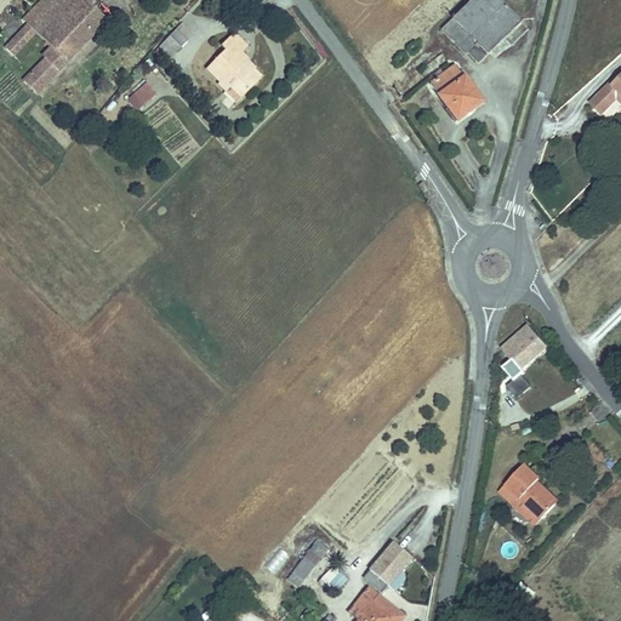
[(41,0),(23,21),(28,26),(51,0),(41,0)]
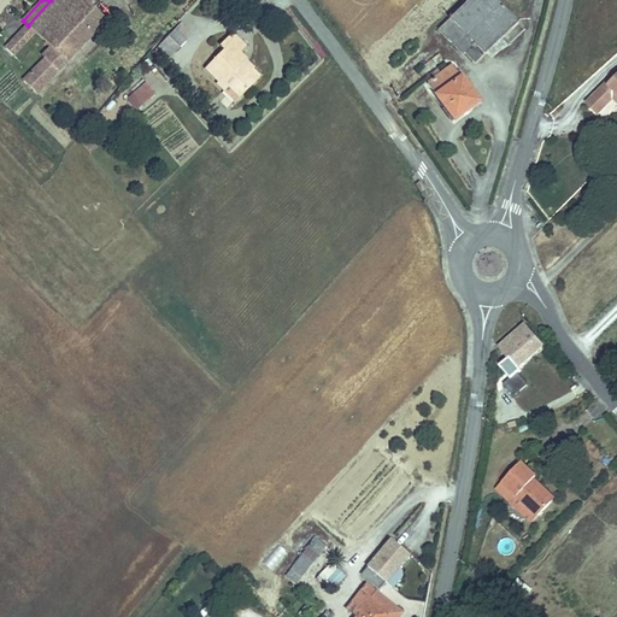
[(23,81),(36,93),(106,21),(89,5),(94,0),(51,0),(28,25),(51,47),(42,56),(45,58),(23,81)]
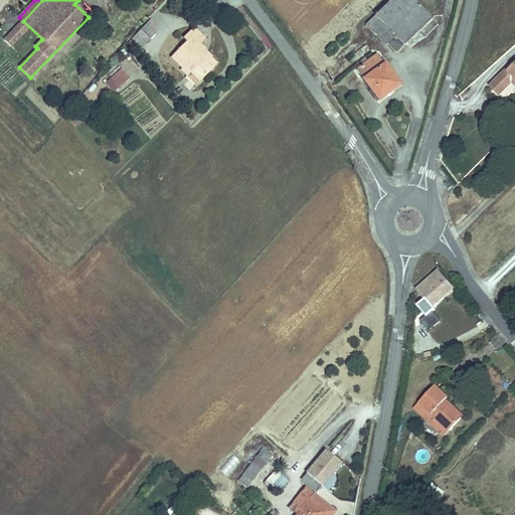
[(393,34),(391,36),(401,47),(431,18),(411,0),(388,0),(374,14),(393,34)]
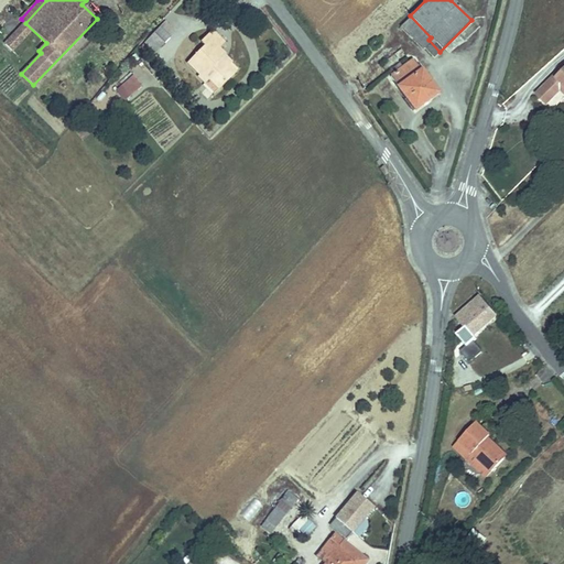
[(165,21),(160,26),(170,36),(175,31),(165,21)]
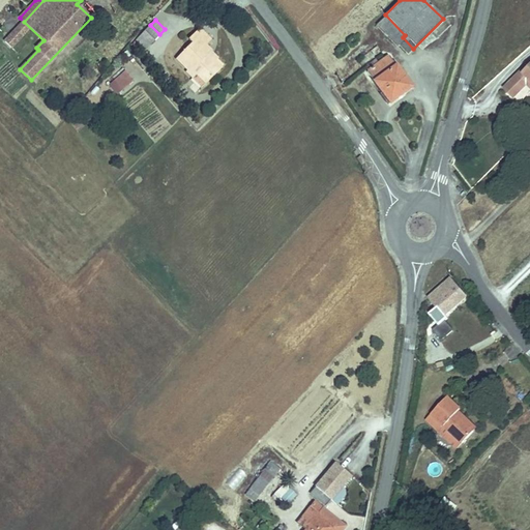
[(9,37),(15,42),(29,26),(24,22),(9,37)]
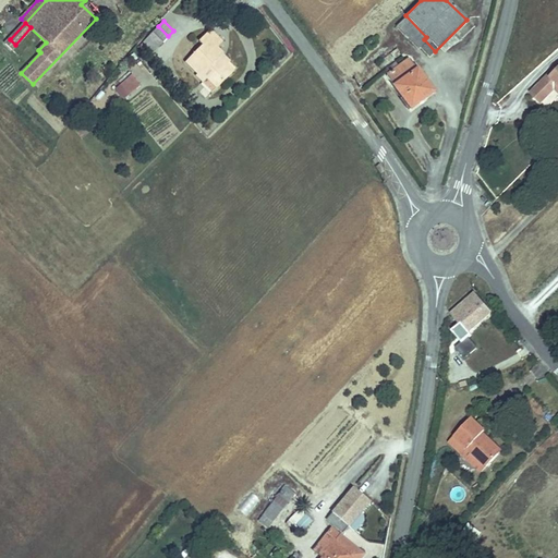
[(158,46),(168,36),(158,26),(138,47),(142,50),(146,47),(153,40),(158,46)]
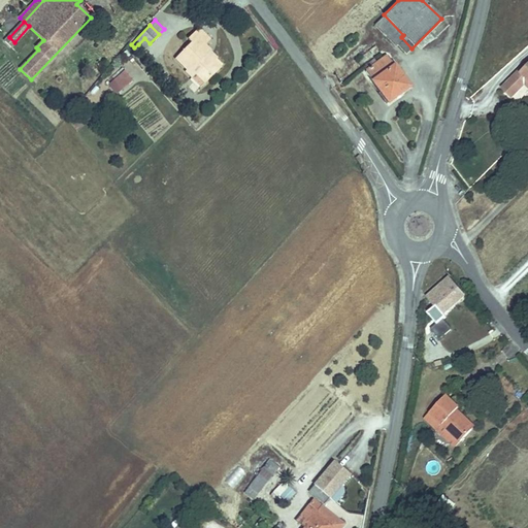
[(220,68),(206,55),(210,51),(204,44),(209,39),(199,30),(189,40),(193,43),(176,60),(188,70),(186,72),(192,77),(196,73),(205,83),(220,68)]
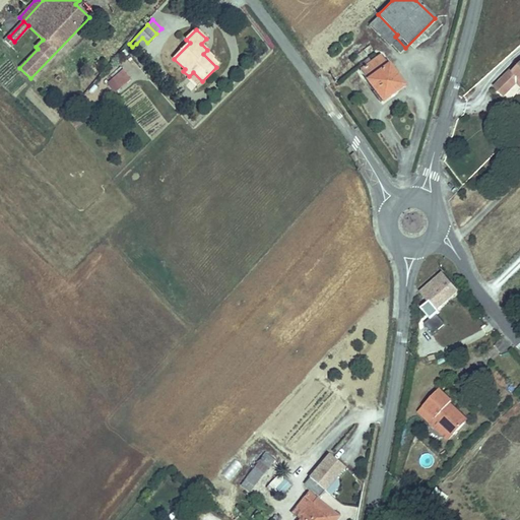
[(405,48),(395,37),(390,43),(399,53),(405,48)]
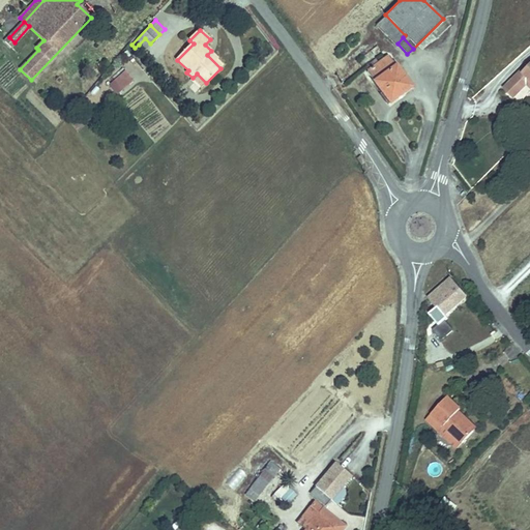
[(145,38),(139,45),(145,50),(150,43),(145,38)]
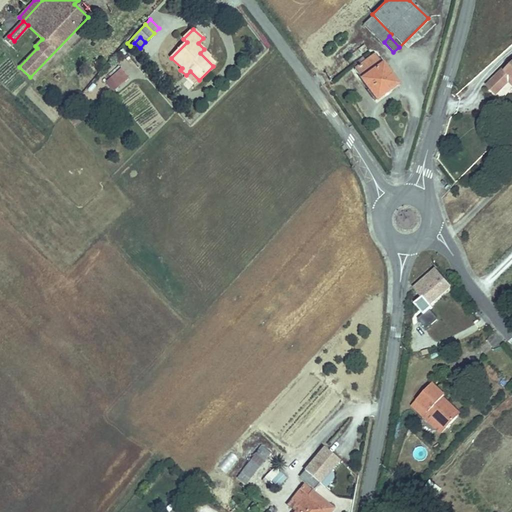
[(204,49),(200,53),(207,59),(210,56),(204,49)]
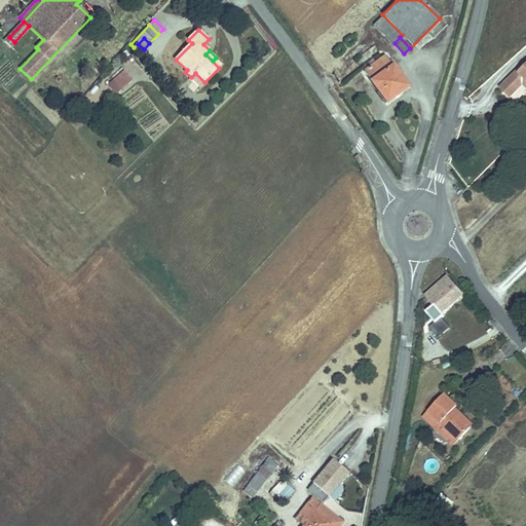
[(408,86),(385,58),(365,74),(386,103),(408,86)]
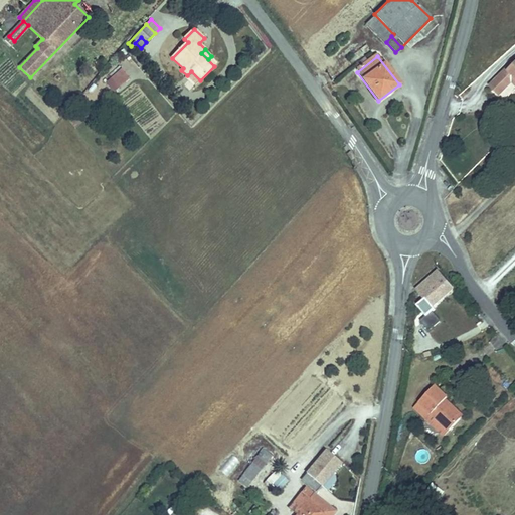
[(514,61),(490,87),(499,96),(512,82),(514,78),(514,61)]
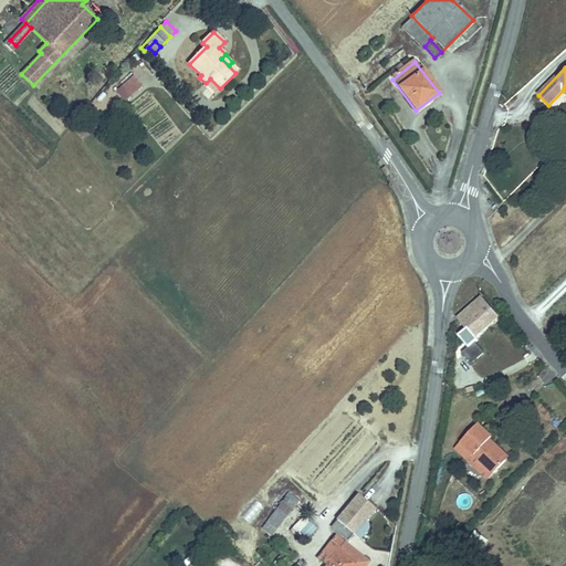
[(126,101),(143,86),(134,75),(117,90),(126,101)]
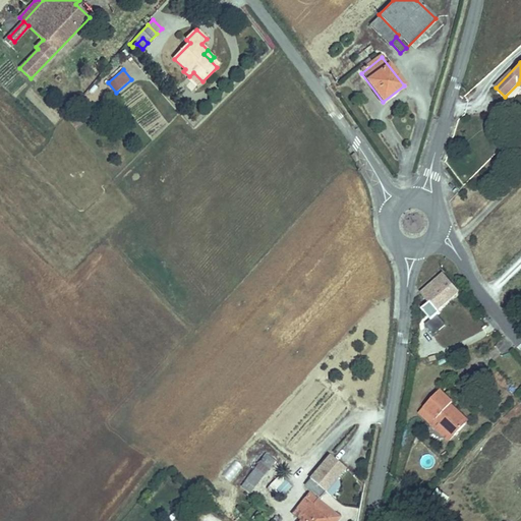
[(193,72),(189,76),(198,85),(203,81),(193,72)]
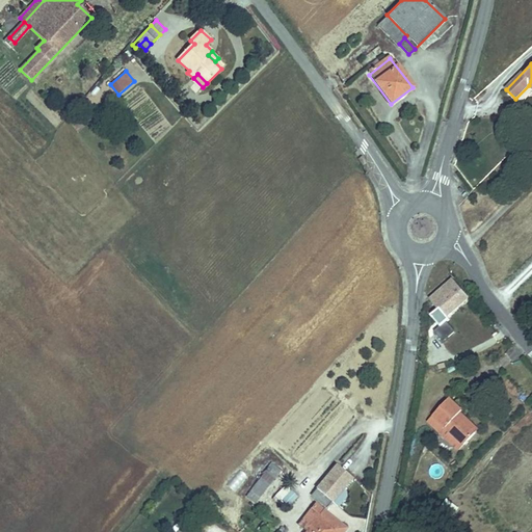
[(466,294),(450,277),(428,297),(444,314),(466,294)]
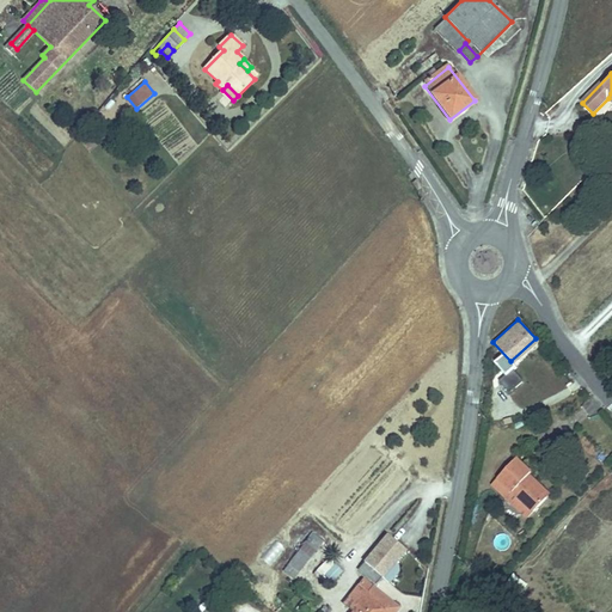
[(509,372),(520,384),(525,380),(513,368),(509,372)]
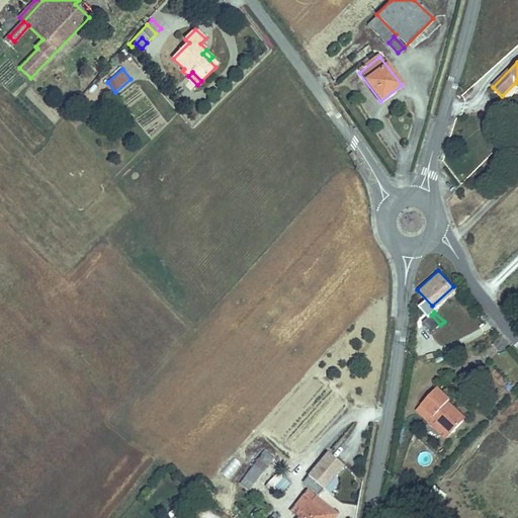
[(432,333),(440,325),(431,315),(423,323),(432,333)]
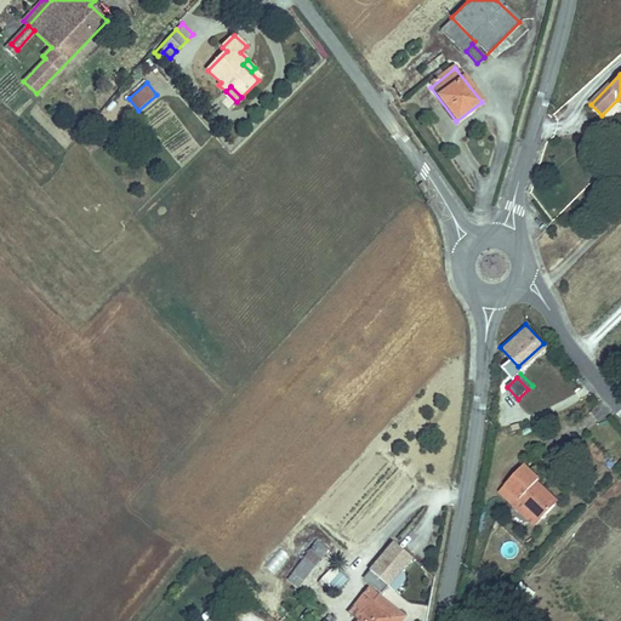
[(519,469),(500,491),(535,524),(550,508),(527,489),(533,482),(519,469)]
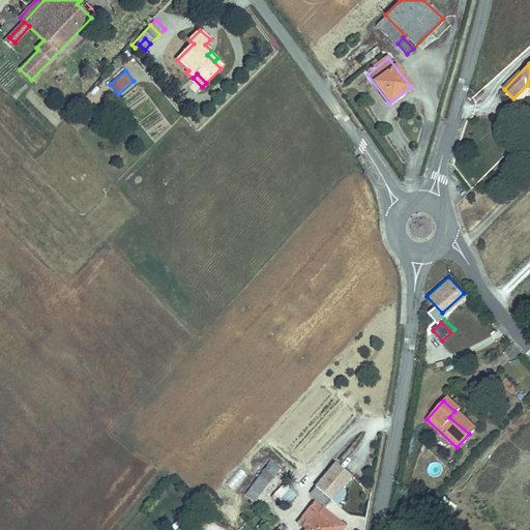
[(243,493),(254,501),(280,469),(269,461),(243,493)]
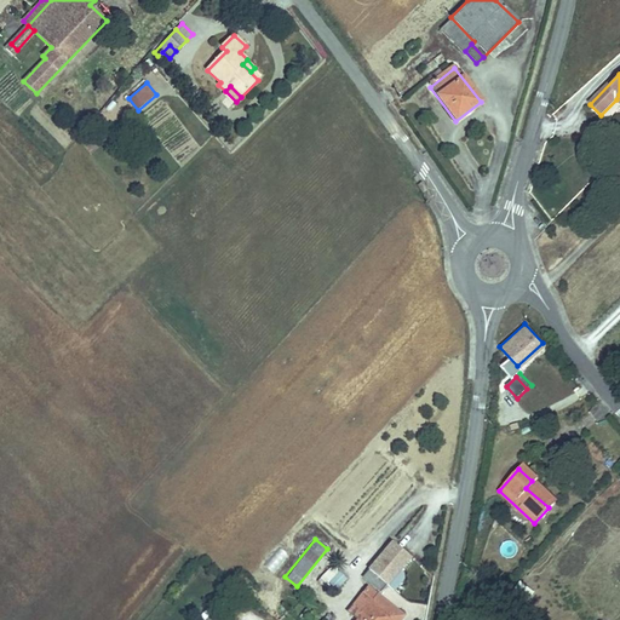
[(409,557),(392,541),(365,574),(382,589),(409,557)]
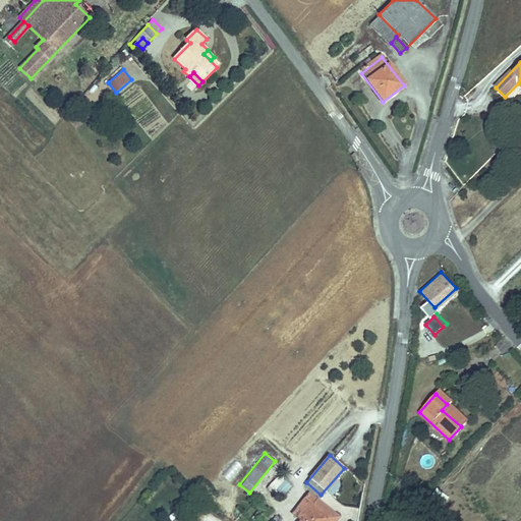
[(423,466),(433,465),(432,456),(422,456),(423,466)]
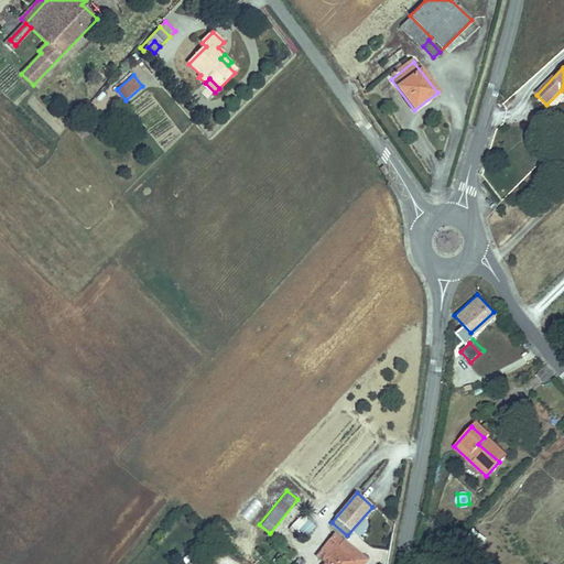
[(252,497),(239,513),(248,521),(262,503),(252,497)]
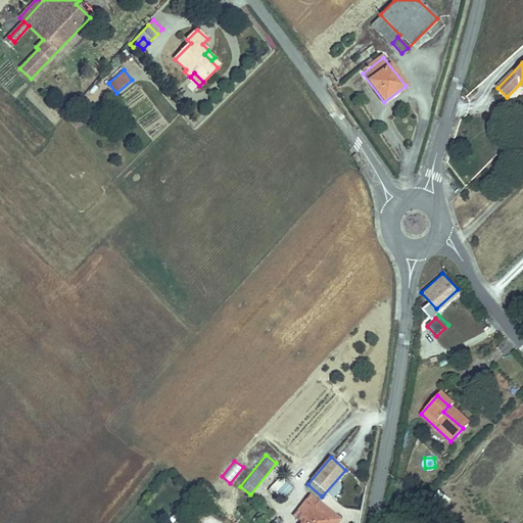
[(272,485),(283,497),(292,488),(281,476),(272,485)]
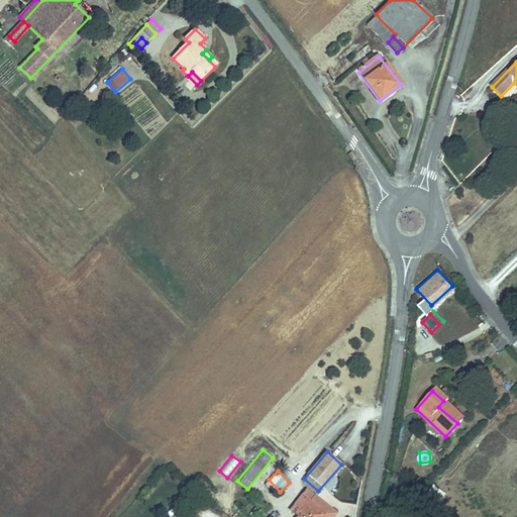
[(303,510),(297,516),(323,516),(328,511),(303,491),(294,502),(303,510)]
